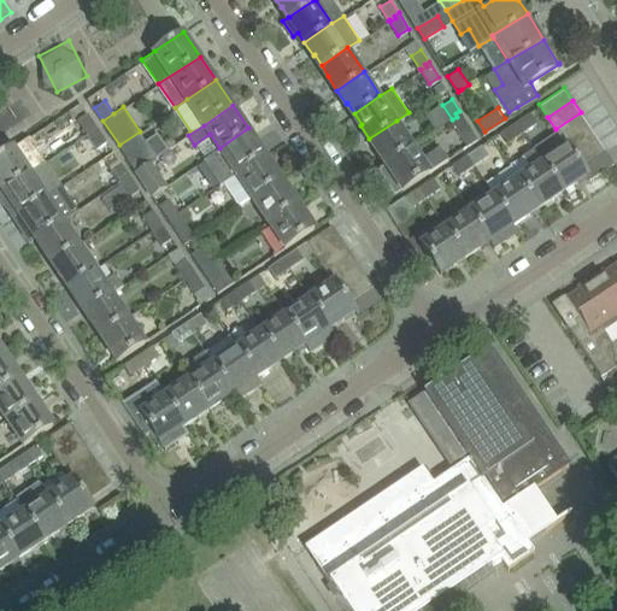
[(452,119),(460,134),(466,145),(477,137),(459,111),(456,113),(457,117),(452,119)]
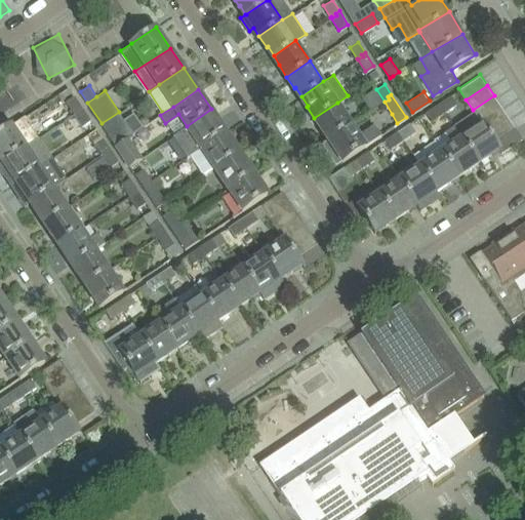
[(451,94),(438,103),(440,107),(442,106),(446,111),(457,104),(451,94)]
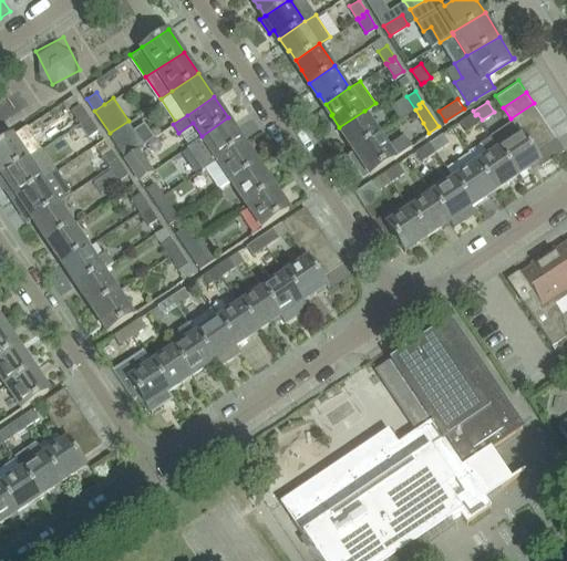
[(72,108),(81,122),(85,118),(84,116),(88,114),(80,103),(72,108)]
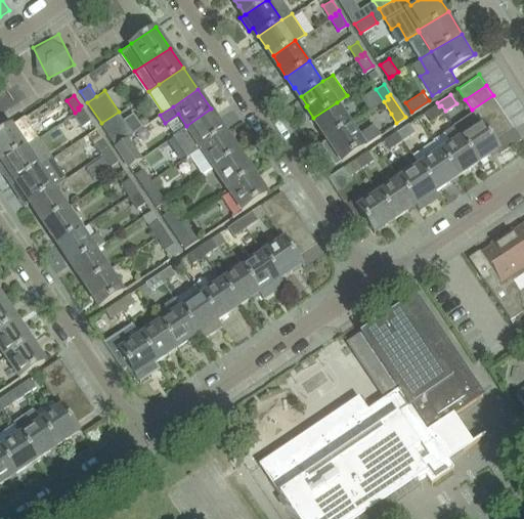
[(474,112),(479,120),(500,105),(493,95),(472,110),(474,112)]
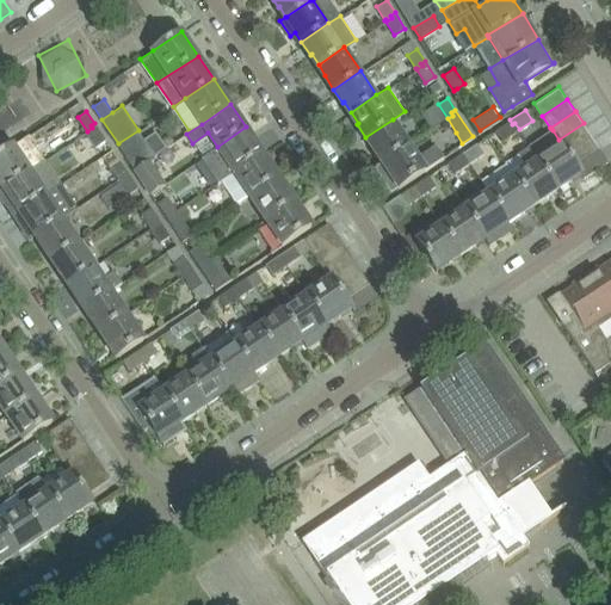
[(376,150),(382,160),(408,142),(393,119),(365,137),(375,150),(376,150)]
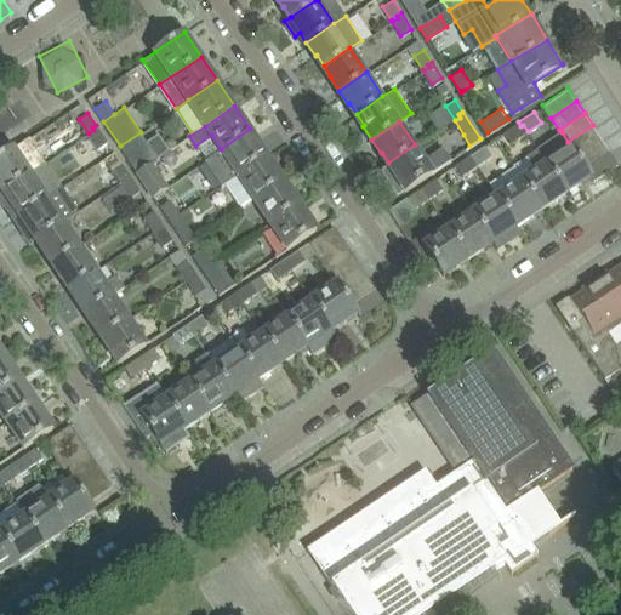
[(523,125),(520,126),(518,121),(505,131),(512,141),(528,131),(523,125)]
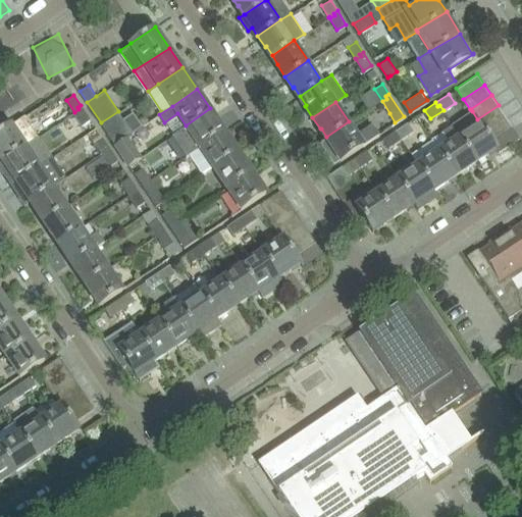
[(77,107),(79,109),(74,112),(82,123),(90,118),(81,105),(77,107)]
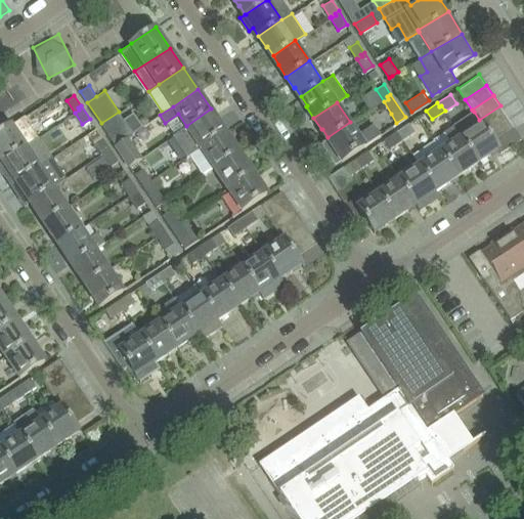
[(482,122),(487,129),(508,116),(500,105),(479,120),(481,123),(482,122)]
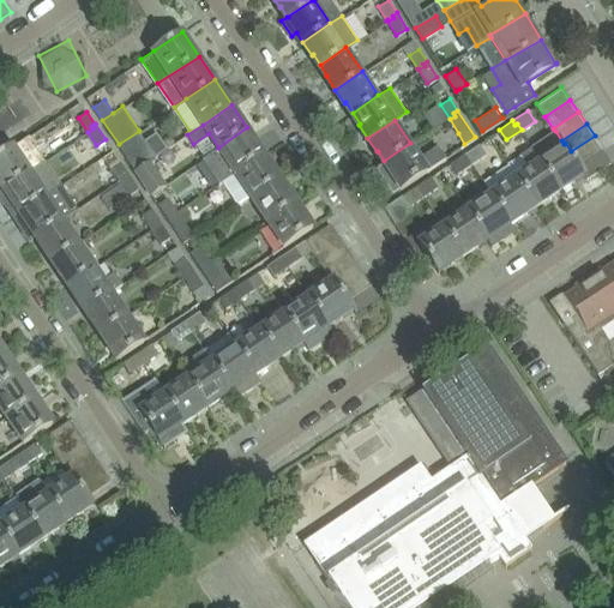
[(203,157),(203,158),(218,182),(223,179),(234,172),(235,172),(264,152),(247,127),(218,148),(203,157)]
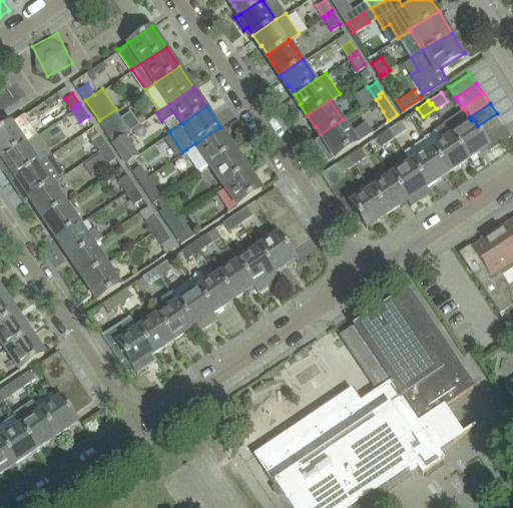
[(118,137),(121,134),(122,135),(129,131),(130,130),(116,109),(99,120),(114,142),(119,139),(118,137)]
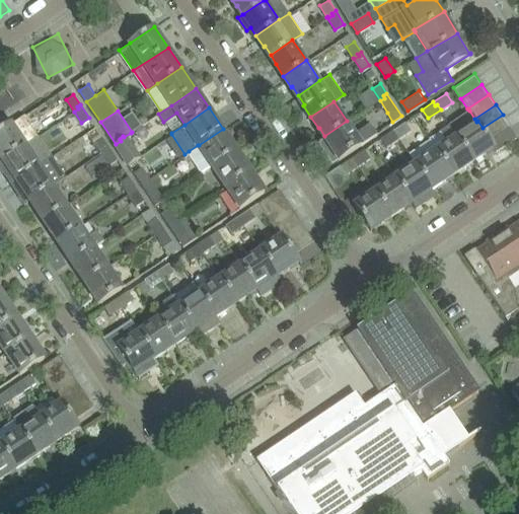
[(449,124),(472,159),(493,146),(496,150),(517,136),(510,126),(490,139),(483,128),(477,121),(476,122),(474,119),(469,111),(449,124)]
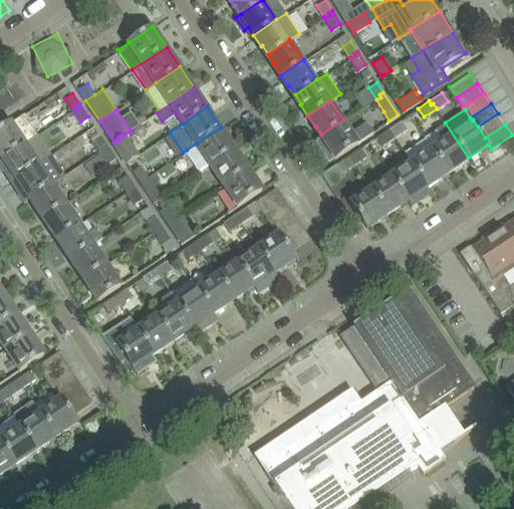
[(36,134),(22,113),(0,128),(0,154),(2,157),(38,133),(37,132),(36,134)]
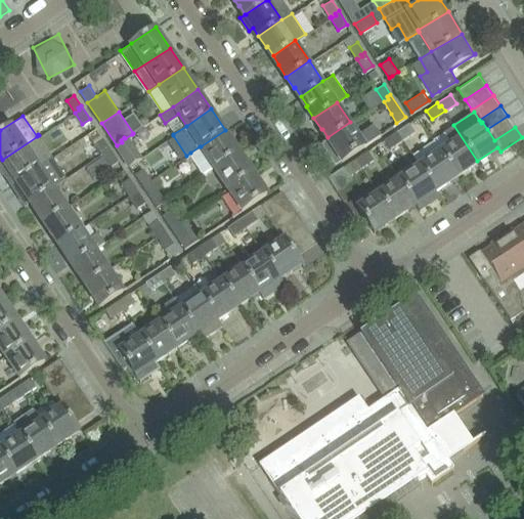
[(508,116),(487,129),(494,140),(515,127),(508,116)]
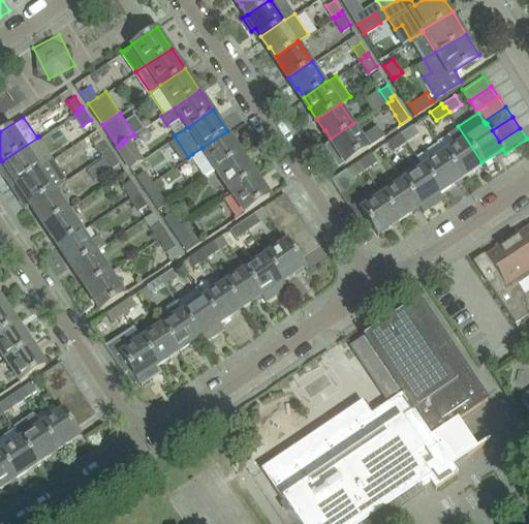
[(353,123),(331,139),(324,143),(334,156),(339,153),(344,160),(383,134),(376,124),(361,134),(353,123)]
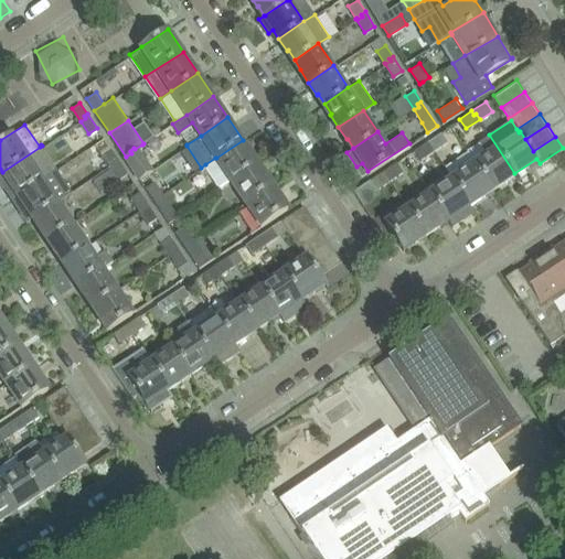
[(440,131),(426,141),(429,146),(432,143),(435,149),(447,140),(440,131)]
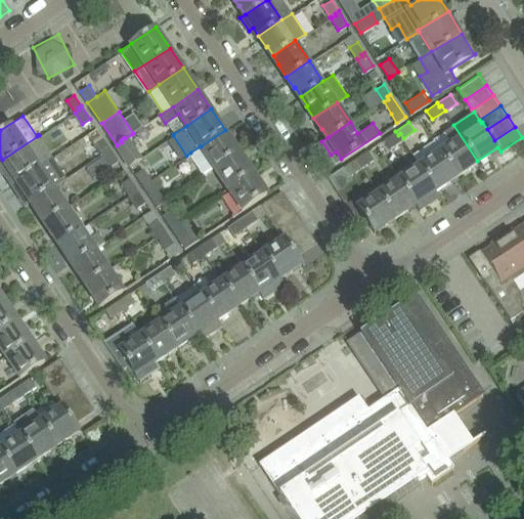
[(451,142),(440,149),(457,174),(477,161),(453,125),(444,131),(451,142)]
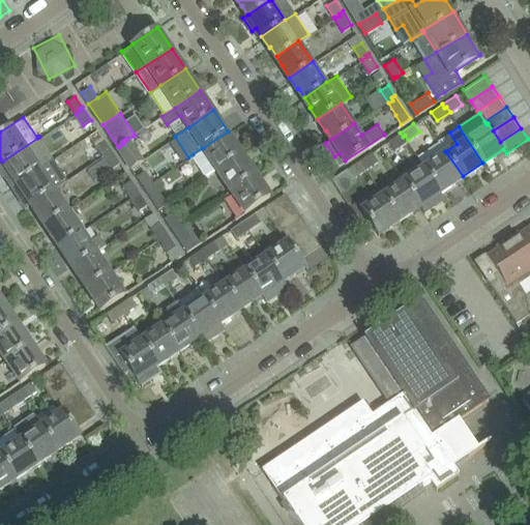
[(206,175),(216,169),(241,152),(228,132),(203,148),(202,148),(193,154),(206,175)]
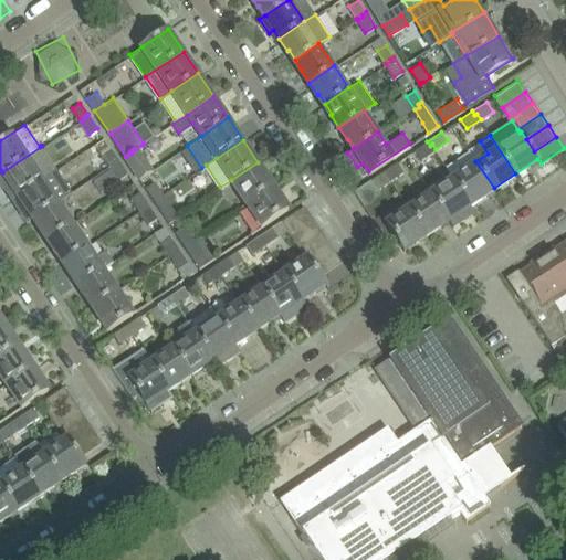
[(432,144),(430,146),(427,141),(415,149),(421,158),(436,149),(432,144)]
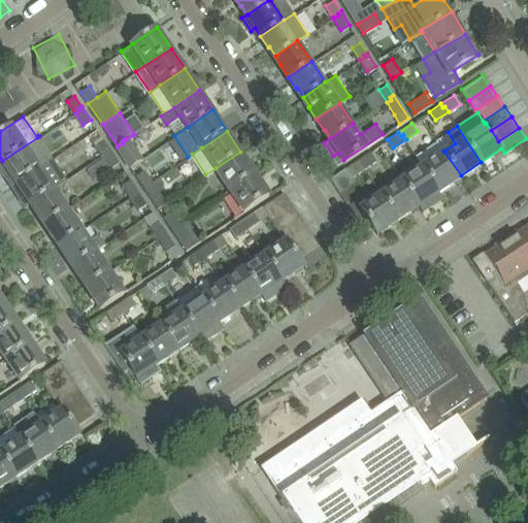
[(146,155),(133,135),(126,139),(125,138),(122,141),(123,143),(118,146),(130,166),(146,155)]
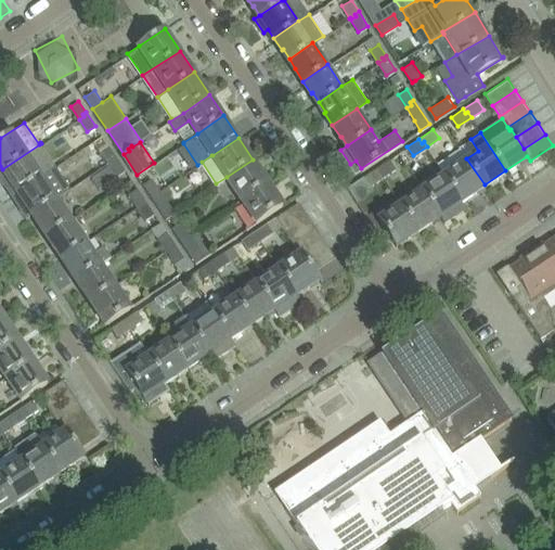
[(0,170),(0,179),(4,187),(11,182),(16,191),(41,175),(55,165),(41,143),(2,169),(0,170)]
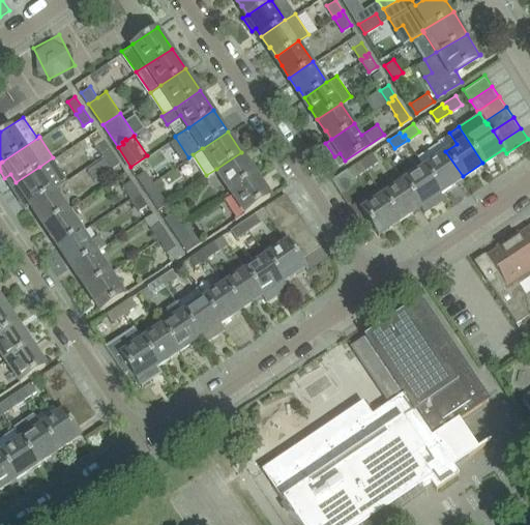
[(95,143),(104,155),(108,153),(107,151),(110,148),(102,138),(95,143)]
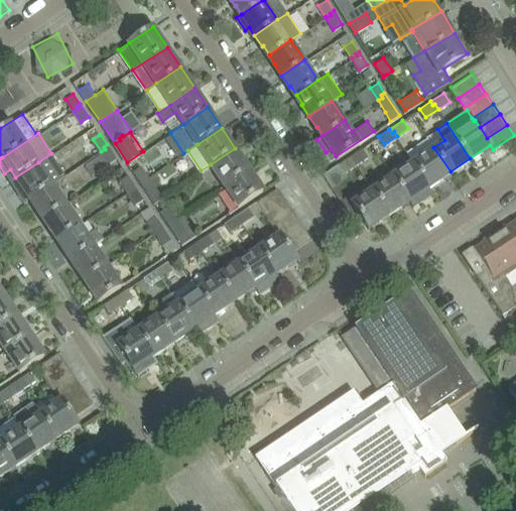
[(104,147),(105,149),(101,151),(109,163),(116,158),(107,144),(104,147)]
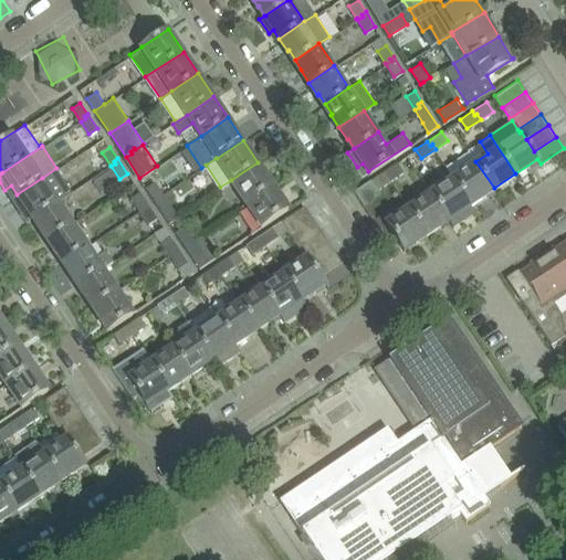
[(397,161),(383,171),(386,176),(387,175),(390,179),(402,171),(397,161)]
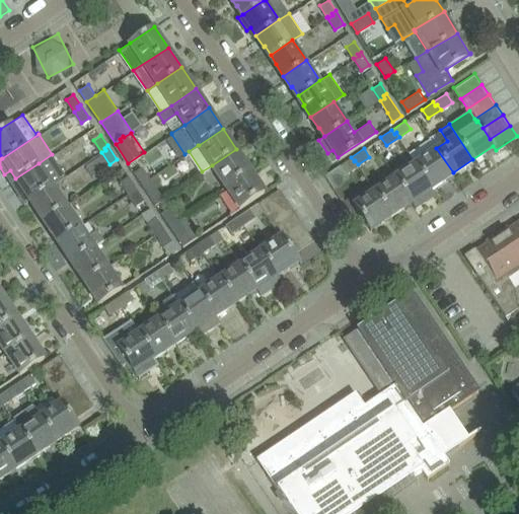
[(436,148),(415,162),(431,187),(453,172),(436,148)]
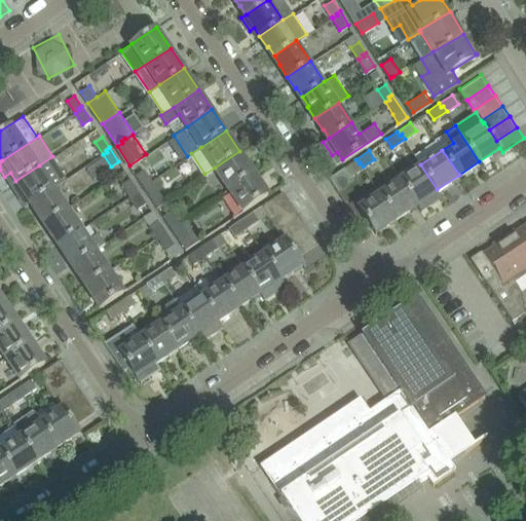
[(215,168),(229,189),(254,173),(239,151),(215,168)]
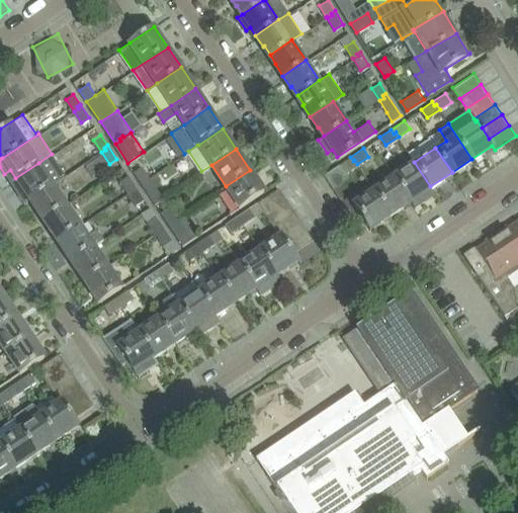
[(340,164),(345,172),(357,164),(354,160),(353,161),(350,157),(340,164)]
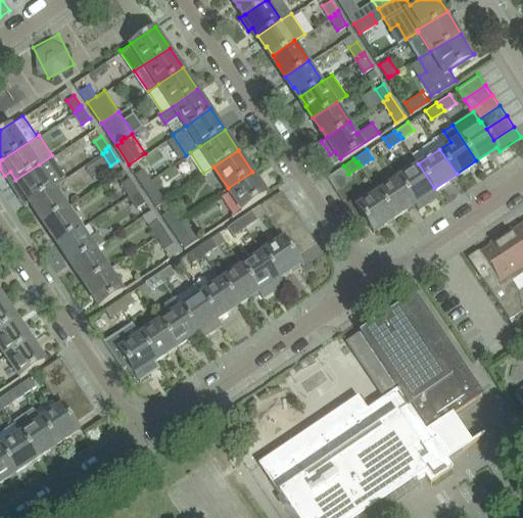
[(418,163),(398,177),(419,207),(432,199),(428,193),(434,188),(418,163)]
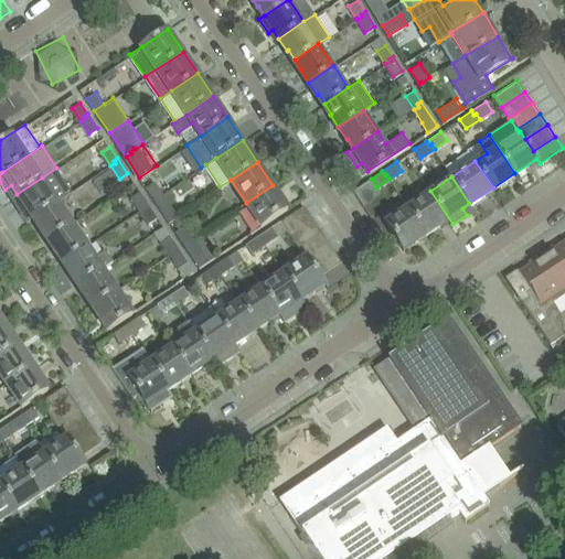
[(32,216),(56,200),(42,178),(17,194),(22,202),(17,206),(25,221),(32,216)]
